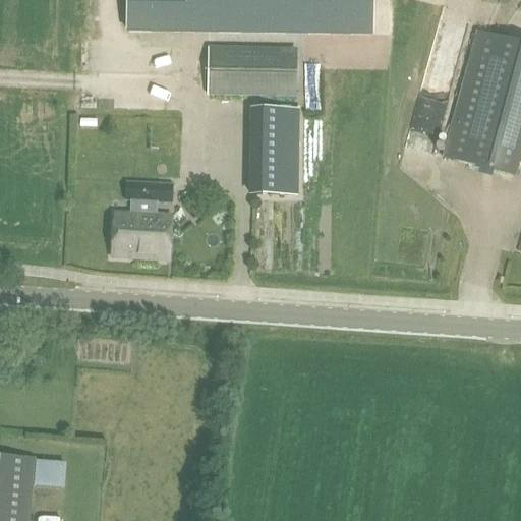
[(370,0),(127,0),(128,32),(370,35),(370,0)]
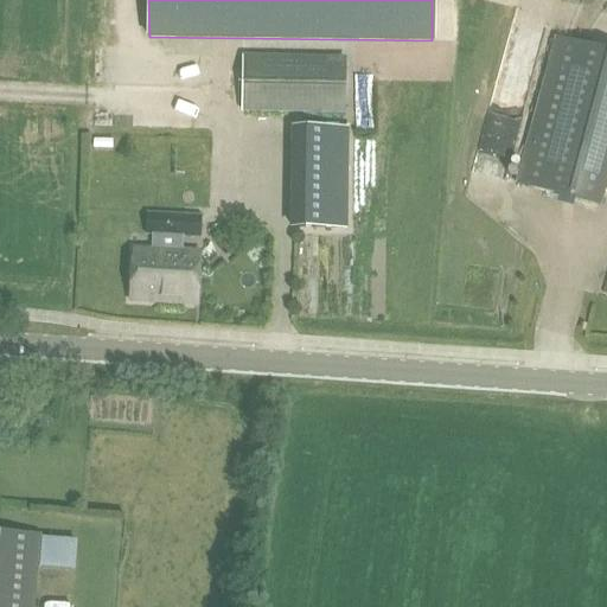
[(606,176),(606,52),(555,39),(516,184),(599,206),(606,176)]
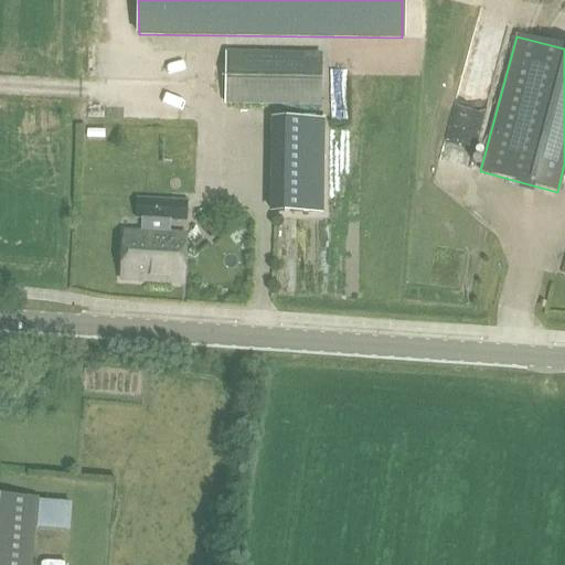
[(322,53),(224,52),(223,104),(320,106),(322,53)]
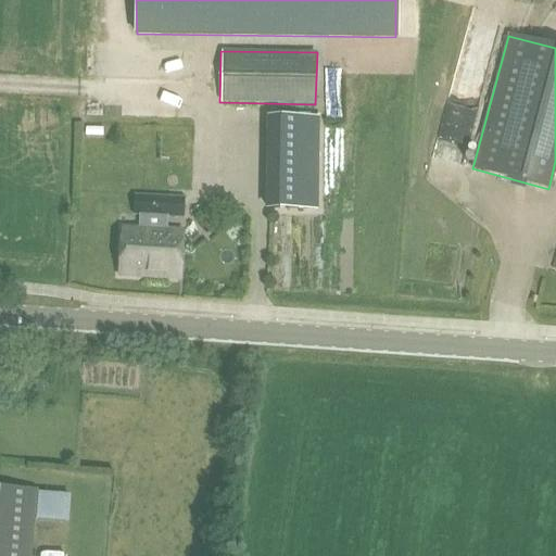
[(100,80),(99,99),(112,99),(112,80),(100,80)]
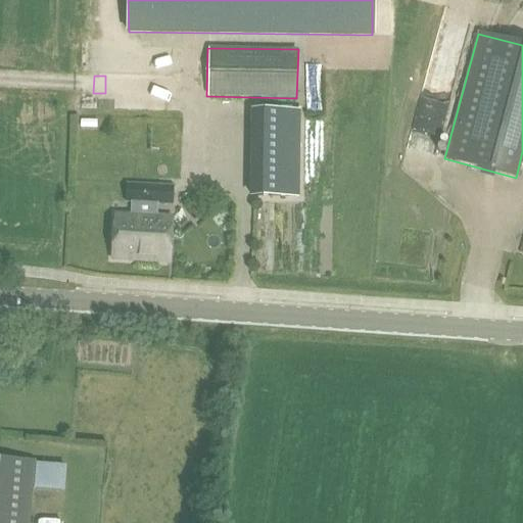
[(296,116),(253,116),(251,202),(260,202),(298,202),(300,116),(296,116)]
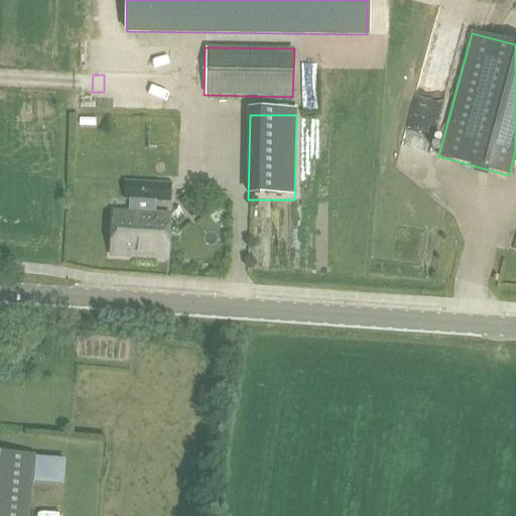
[(114,211),(111,255),(167,259),(169,214),(152,214),(153,201),(170,202),(171,184),(126,181),(125,200),(133,200),(132,212),(114,211)]
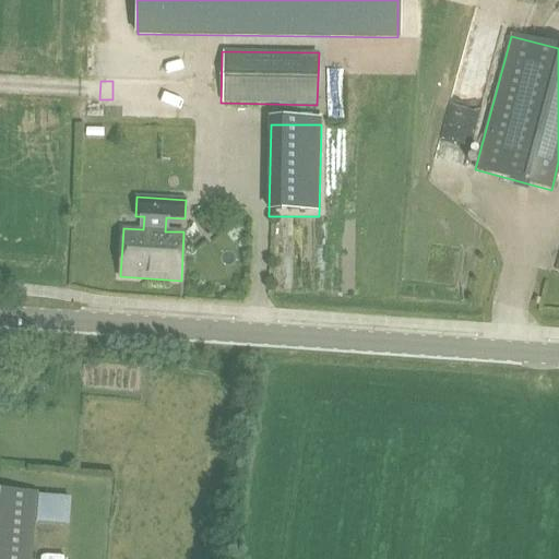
[(0,558),(31,558),(36,494),(0,490),(0,558)]
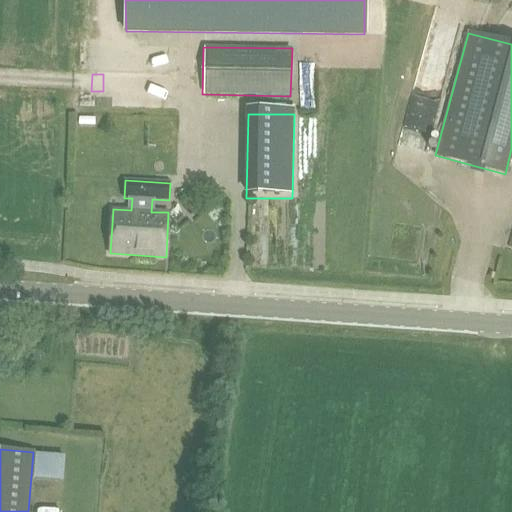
[(43,466),(41,477),(65,481),(67,469),(43,466)]
